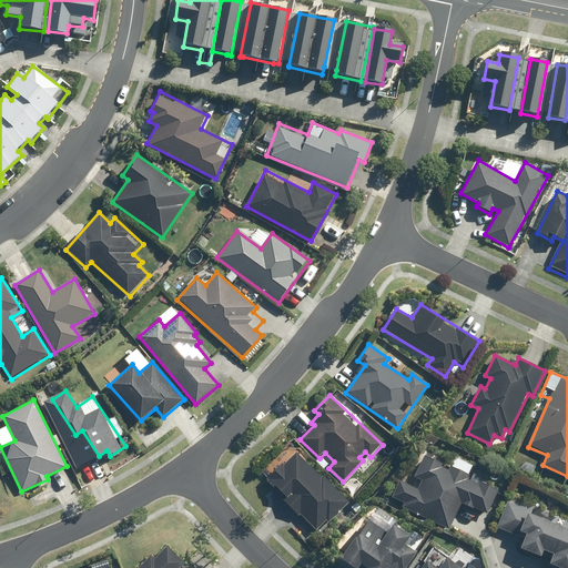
[(283,501),(298,518),(302,515),(316,530),(348,500),(292,440),(260,472),(285,498),(283,501)]
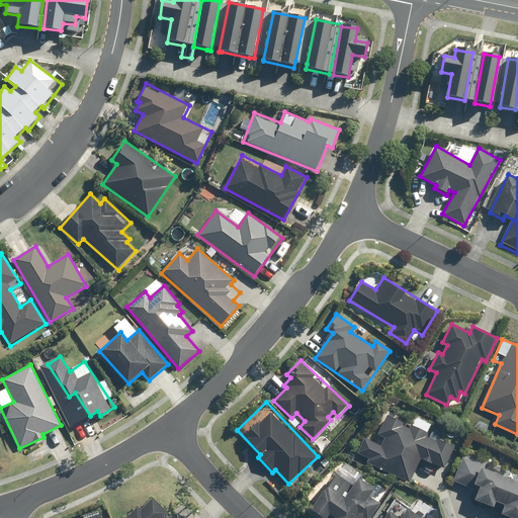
[(368,459),(367,462),(409,483),(421,458),(443,468),(453,448),(384,416),(376,434),(384,438),(380,445),(363,437),(355,453),(368,459)]
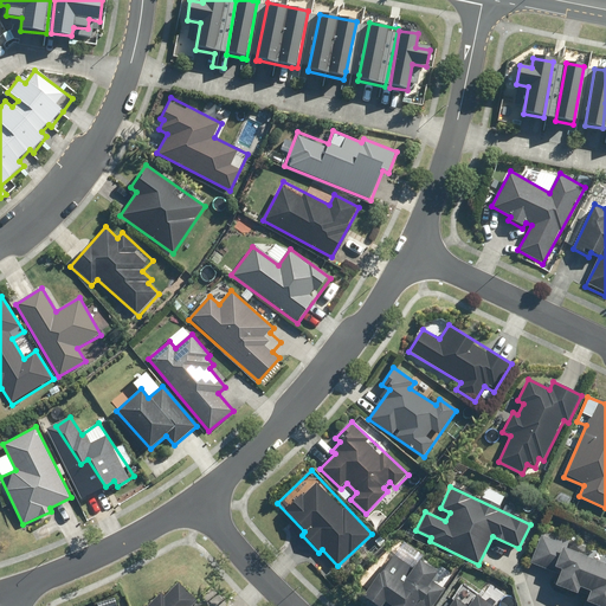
[(605,605),(605,566),(540,539),(530,563),(558,574),(553,585),(577,594),(579,588),(591,592),(586,601),(597,605),(605,605)]
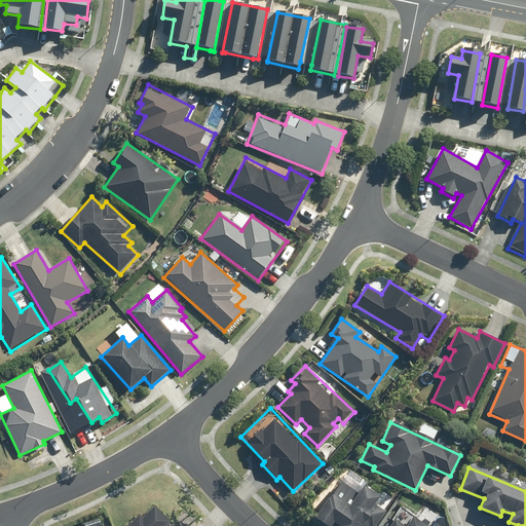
[(342,480),(313,518),(324,525),(331,525),(333,524),(335,525),(372,525),(384,511),(374,502),(378,497),(364,486),(359,493),(342,480)]
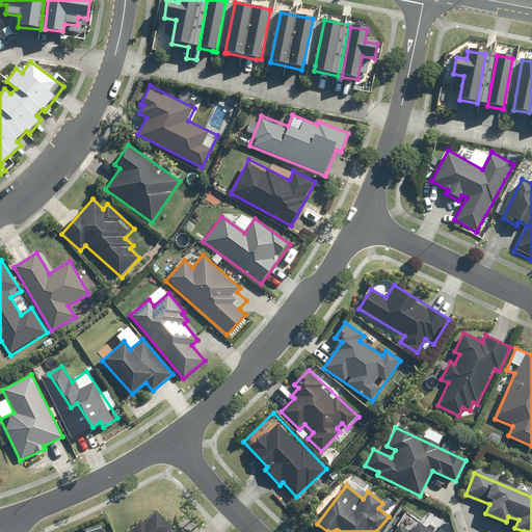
[(169,531),(173,528),(155,511),(144,522),(141,520),(128,531),(169,531)]
